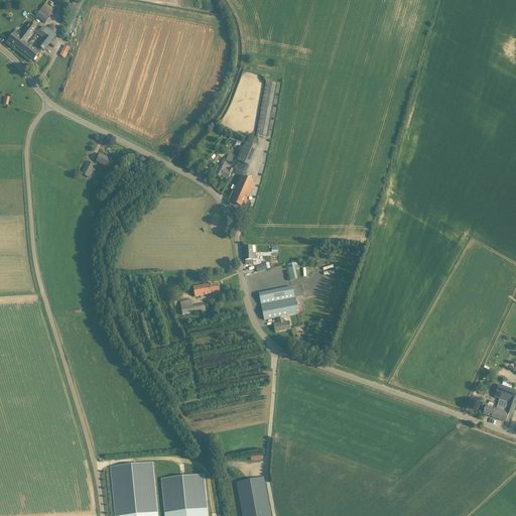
[(45,3),(40,10),(48,16),(53,10),(45,3)]
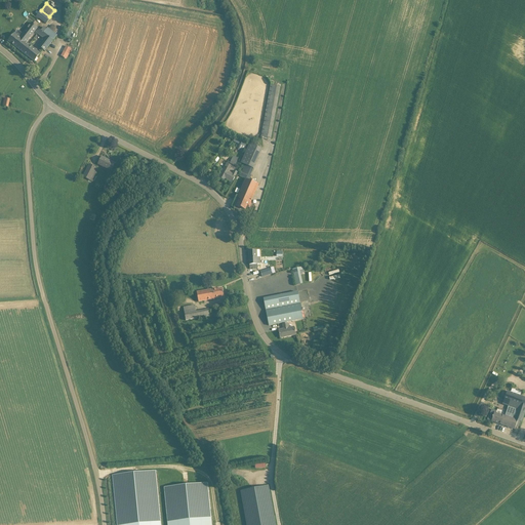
[(41,10),(36,16),(35,17),(38,19),(39,18),(46,24),(51,17),(49,16),(41,10)]
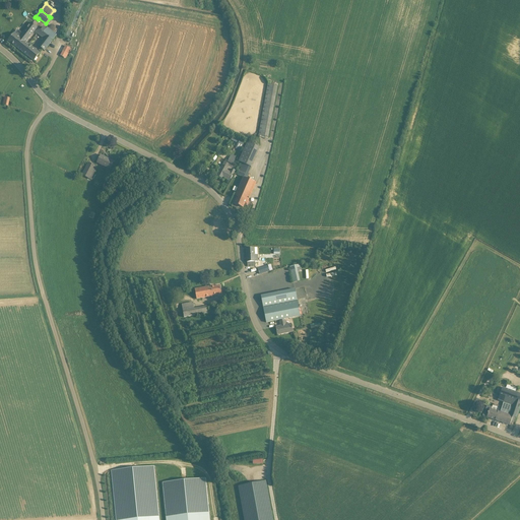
[(37,33),(39,28),(30,22),(23,31),(19,37),(14,33),(8,41),(22,52),(28,45),(28,44),(26,43),(31,36),(35,31),(37,33)]
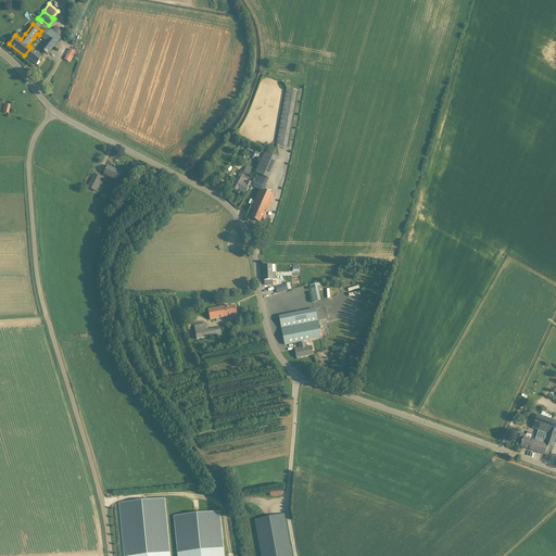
[(43,33),(41,30),(39,35),(47,41),(43,45),(40,49),(46,53),(48,54),(61,37),(50,29),(49,30),(48,29),(46,28),(43,33)]
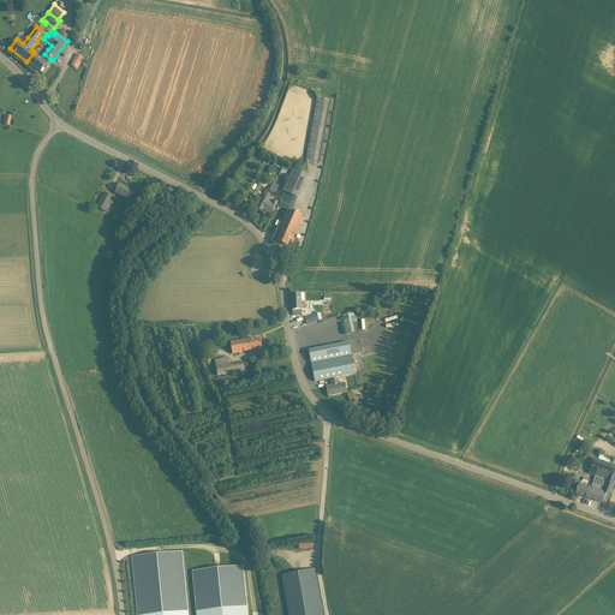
[(48,63),(34,52),(34,53),(27,61),(40,72),(48,63)]
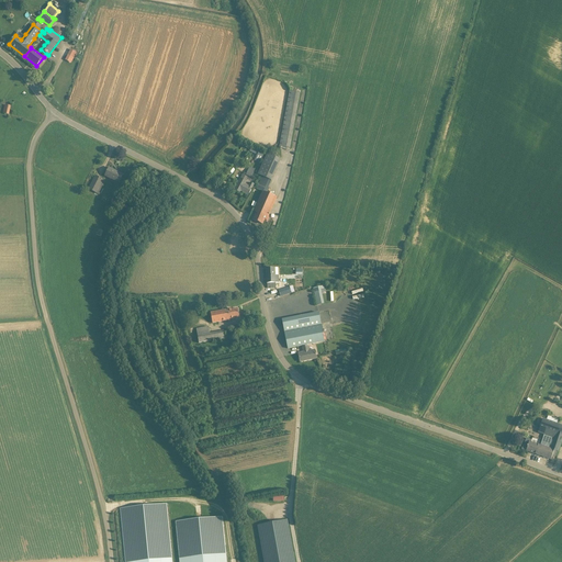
[(75,58),(77,53),(71,49),(68,55),(75,58)]
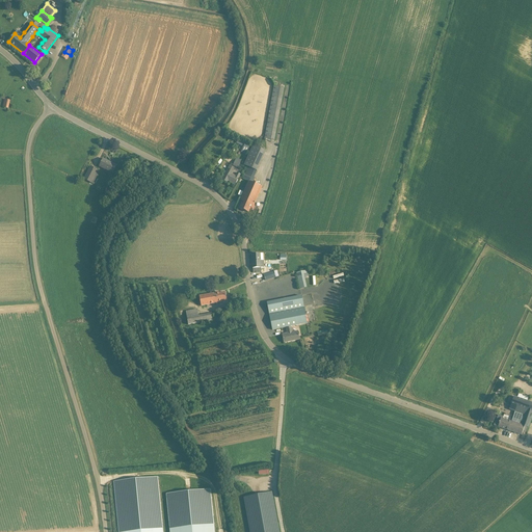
[(55,77),(64,81),(74,61),(63,57),(55,77)]
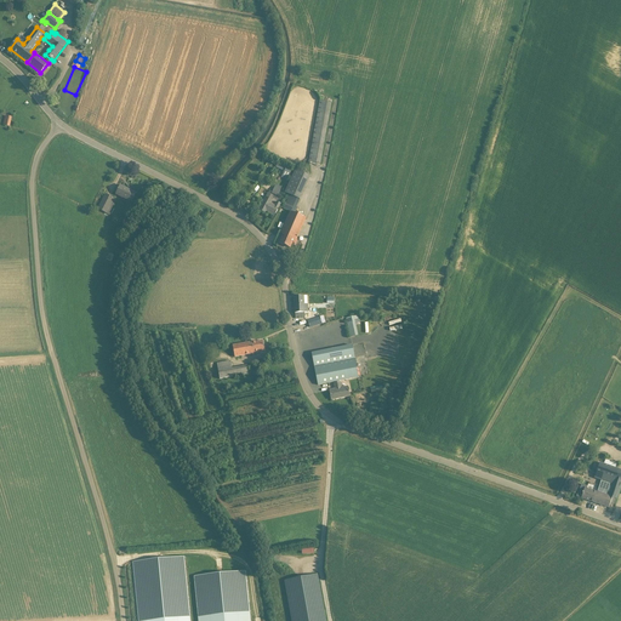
[(292,169),(288,166),(279,163),(277,166),(285,170),(281,178),(286,181),(292,169)]
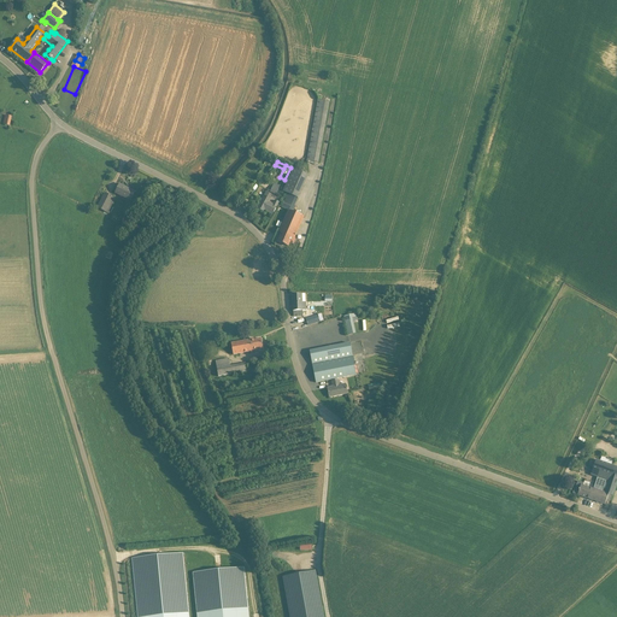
[(304,217),(292,212),(309,176),(304,174),(293,169),(283,192),(288,194),(282,207),(288,211),(280,231),(282,233),(277,242),(288,247),(292,240),(293,240),(304,217)]
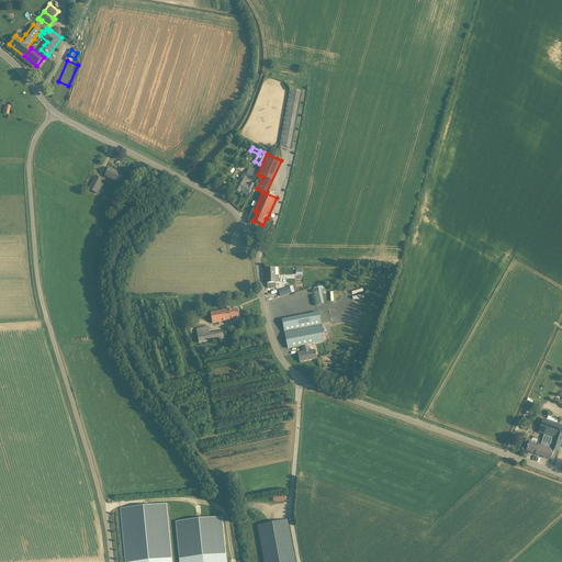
[(109,168),(104,177),(119,183),(123,176),(109,168)]
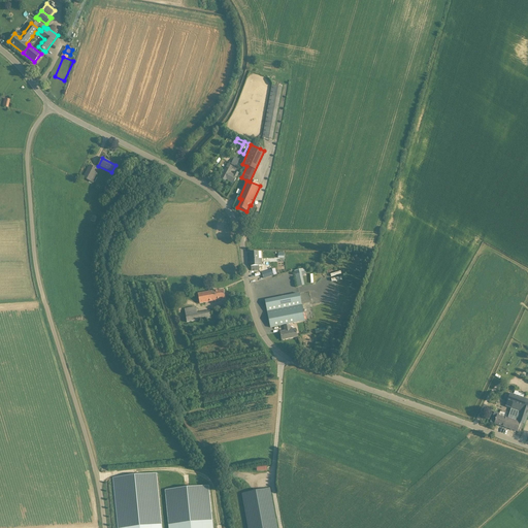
[(80,176),(84,177),(83,177),(93,183),(97,174),(95,173),(97,169),(90,165),(87,164),(80,176)]
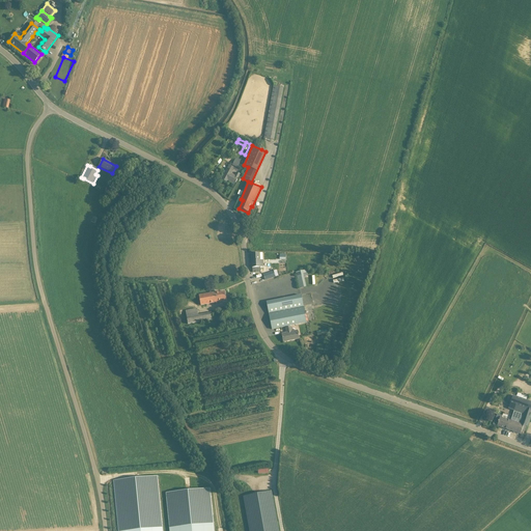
[(234,185),(241,174),(236,172),(234,175),(232,174),(235,168),(229,165),(221,179),(227,183),(228,180),(234,185)]
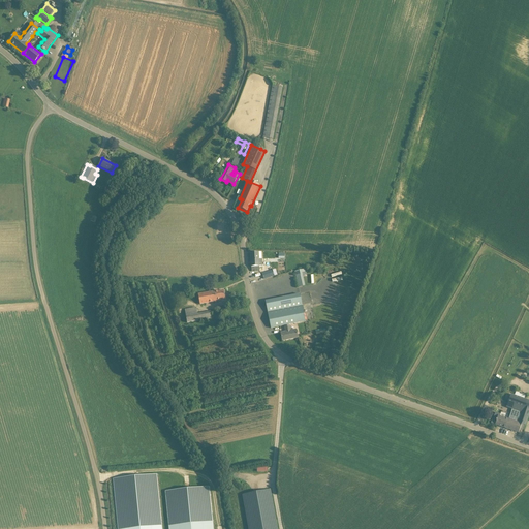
[(259,271),(262,271),(262,270),(265,270),(265,266),(262,266),(262,259),(259,259),(259,252),(250,253),(251,267),(252,271),(259,271)]
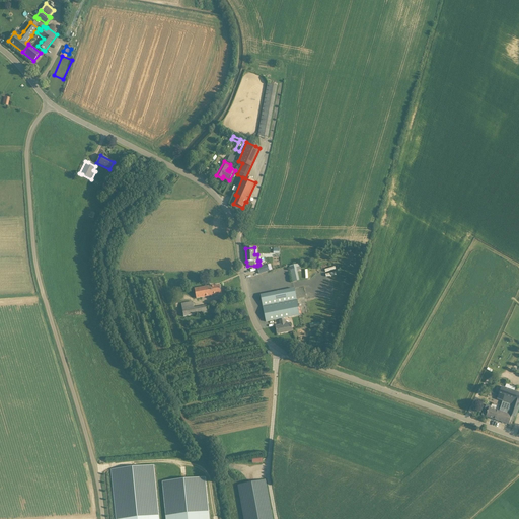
[(293,282),(299,281),(296,270),(301,269),(299,264),(289,266),(293,282)]
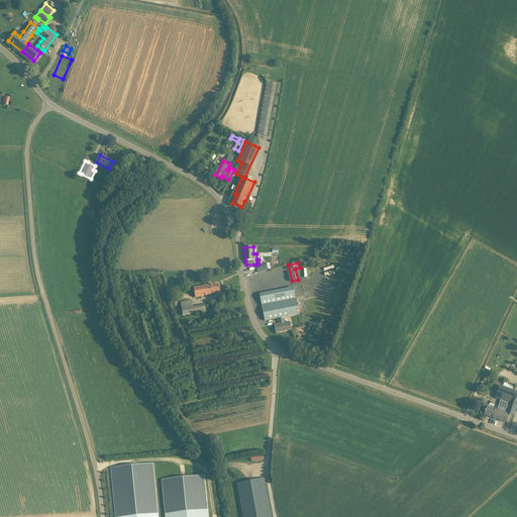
[(268,270),(267,265),(256,268),(257,273),(268,270)]
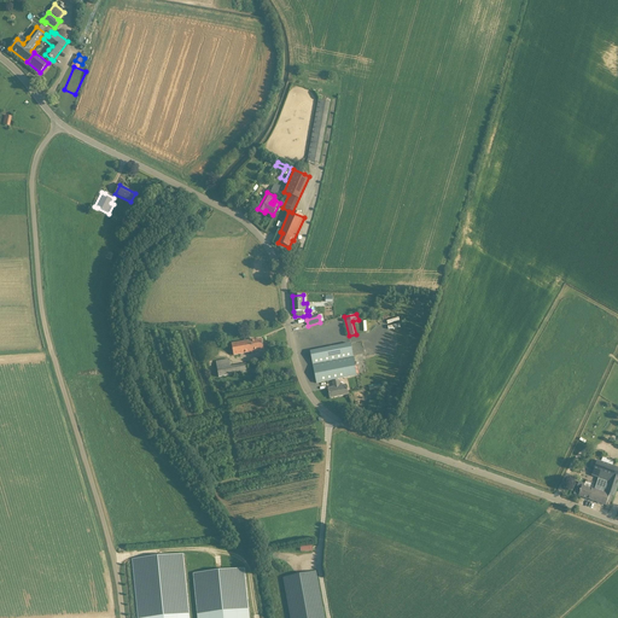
[(389,345),(385,334),(374,338),(378,349),(389,345)]
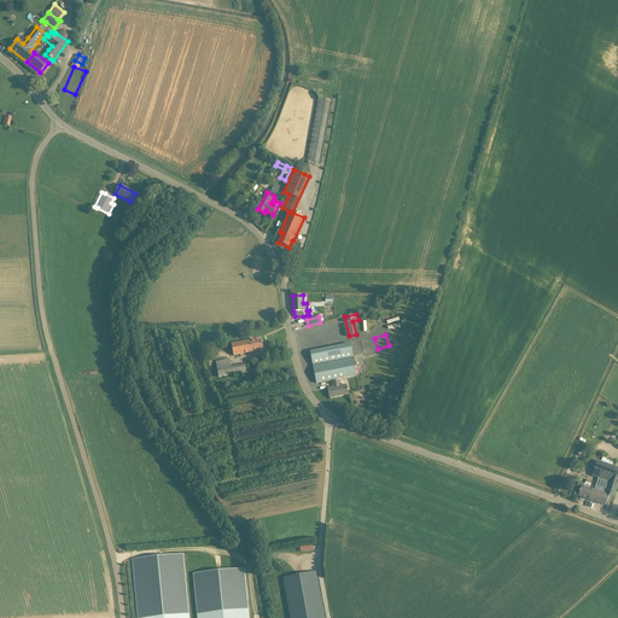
[(263,349),(262,339),(255,342),(254,339),(232,344),(233,356),(258,351),(258,350),(263,349)]
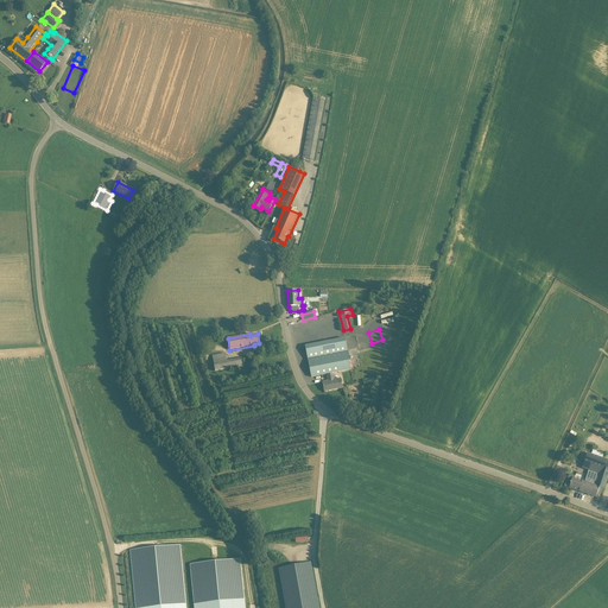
[(350,369),(347,349),(344,339),(305,347),(311,378),(350,369)]
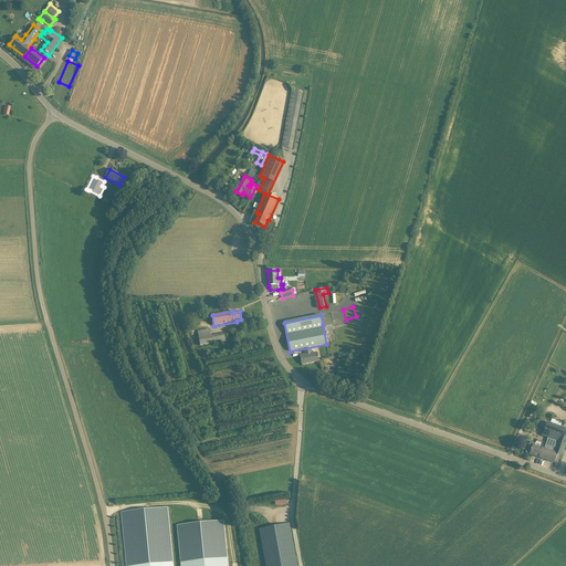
[(224,333),(211,335),(210,329),(209,331),(209,329),(198,331),(199,336),(200,346),(213,344),(212,343),(227,341),(224,333)]
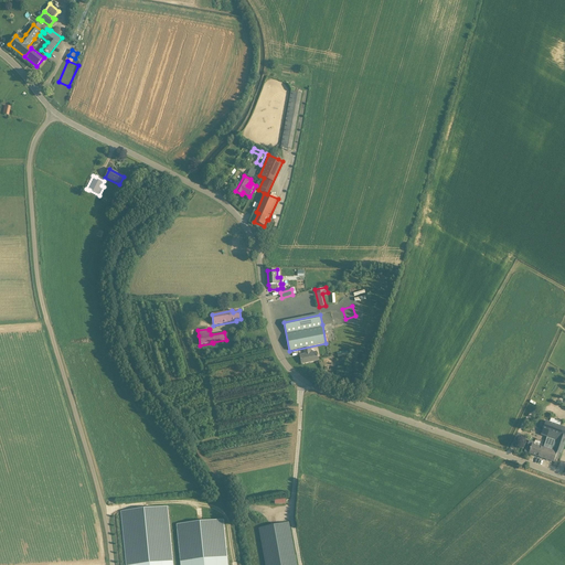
[(300,355),(300,356),(300,359),(300,360),(301,360),(301,364),(318,361),(317,351),(310,352),(310,348),(305,349),(306,354),(300,355)]
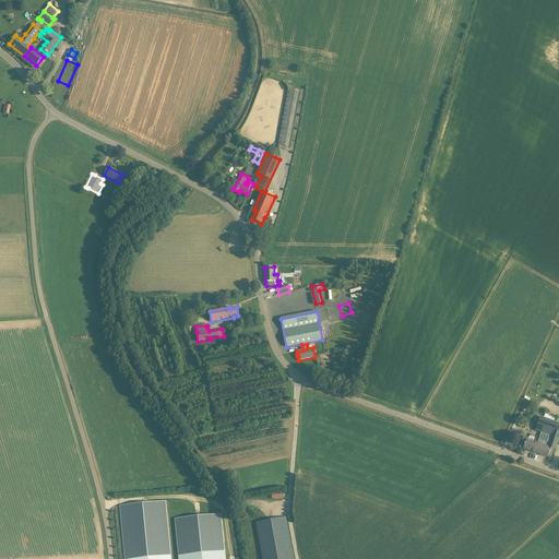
[(536,426),(552,431),(547,447),(551,448),(555,449),(558,437),(558,423),(539,417),(536,426)]
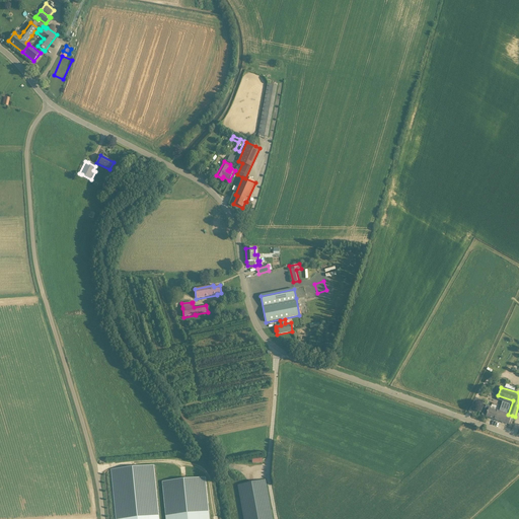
[(503,401),(499,412),(496,420),(497,421),(498,422),(499,421),(509,425),(512,416),(508,415),(513,400),(498,395),(497,399),(503,401)]
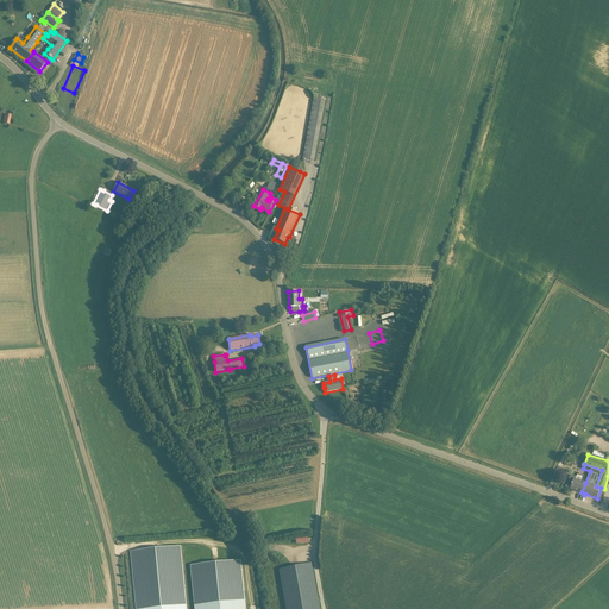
[(570,489),(582,493),(585,483),(576,479),(576,477),(570,475),(567,482),(565,487),(570,489)]
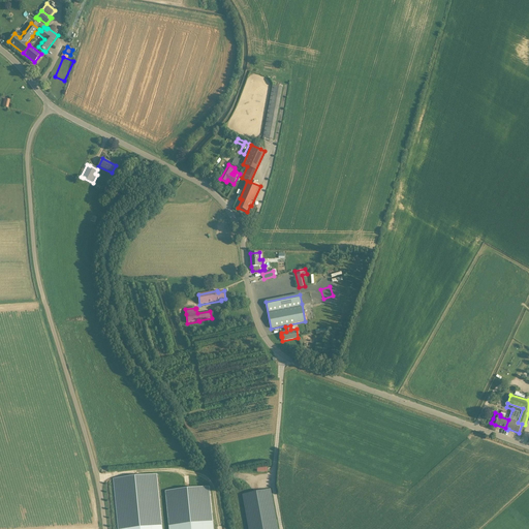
[(133,488),(137,490),(138,495),(139,495),(143,497),(144,495),(147,495),(151,487),(159,487),(158,474),(113,477),(118,480),(120,479),(124,481),(127,481),(129,484),(128,485),(133,488)]
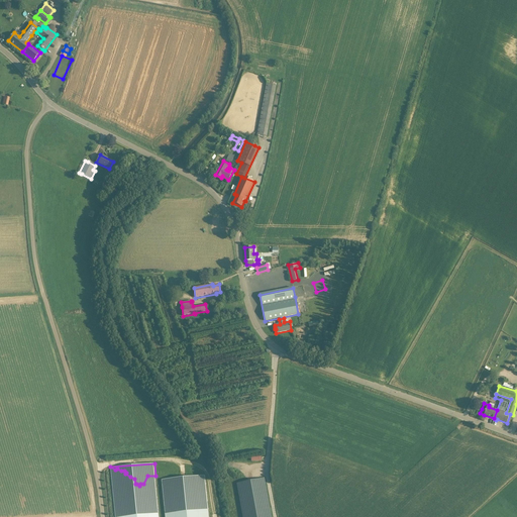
[(210,516),(206,475),(162,480),(165,516),(173,516),(172,516),(210,516)]
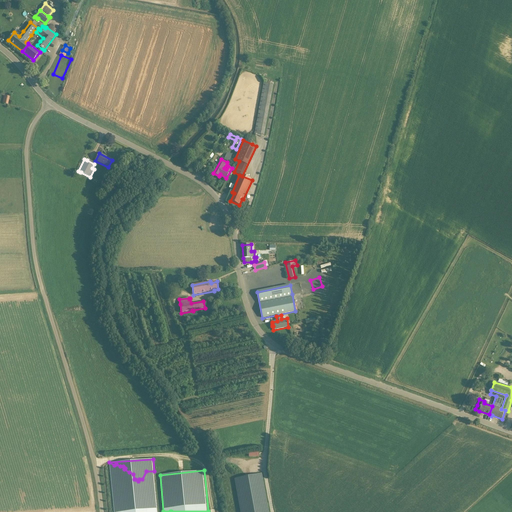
[(241,511),(267,511),(261,474),(236,479),(241,511)]
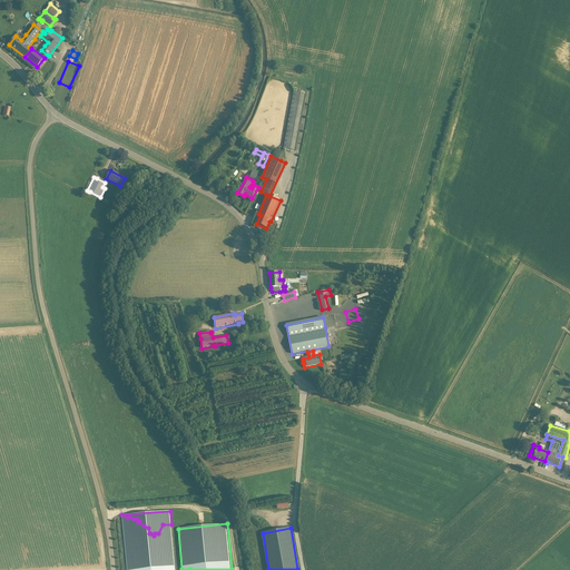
[(175,569),(175,560),(169,560),(169,559),(158,559),(159,562),(154,563),(154,560),(153,560),(148,560),(148,561),(148,562),(151,562),(151,563),(148,563),(147,564),(146,560),(146,569),(134,569),(133,567),(131,567),(131,563),(128,564),(127,569),(175,569)]
